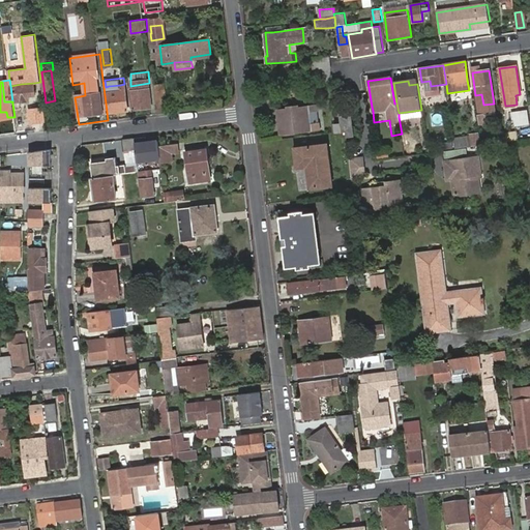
[(12,101),(12,104),(29,100),(29,96),(35,95),(34,83),(21,84),(10,86),(12,101)]
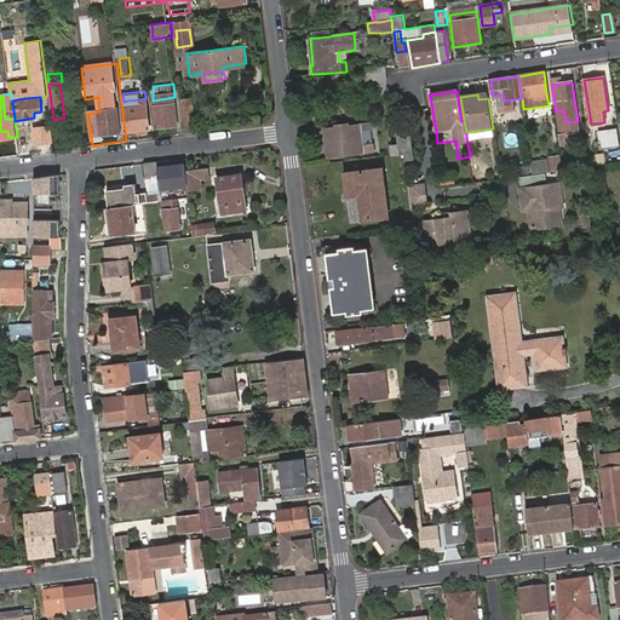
[(178,126),(174,97),(153,101),(156,128),(178,126)]
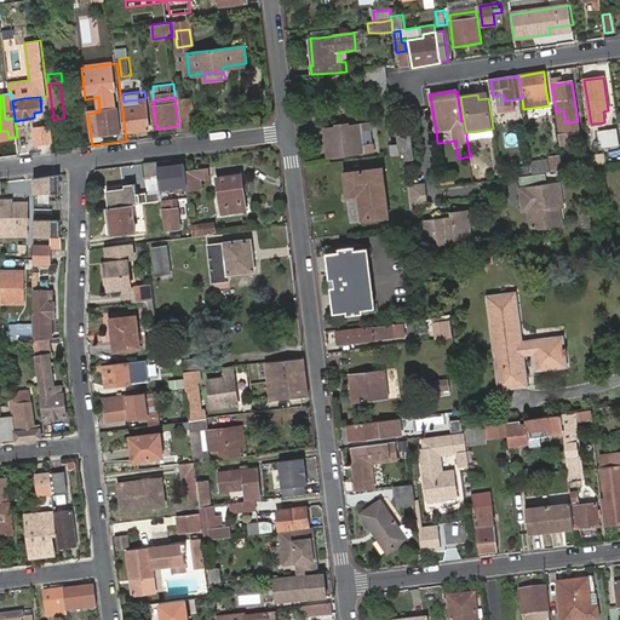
[(128,107),(127,101),(124,102),(127,132),(150,130),(147,98),(145,98),(141,99),(141,104),(128,107)]
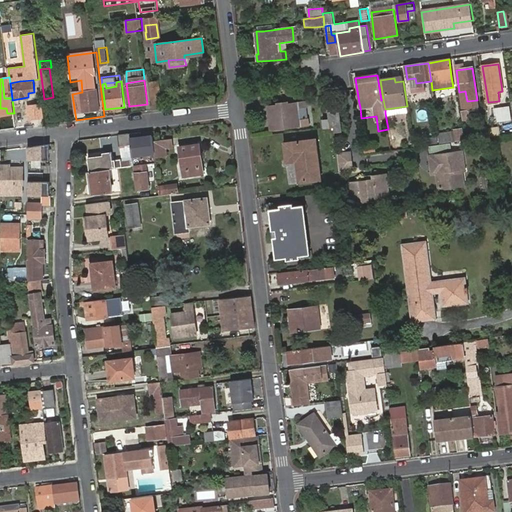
[(151,82),(155,110),(162,109),(159,81),(151,82)]
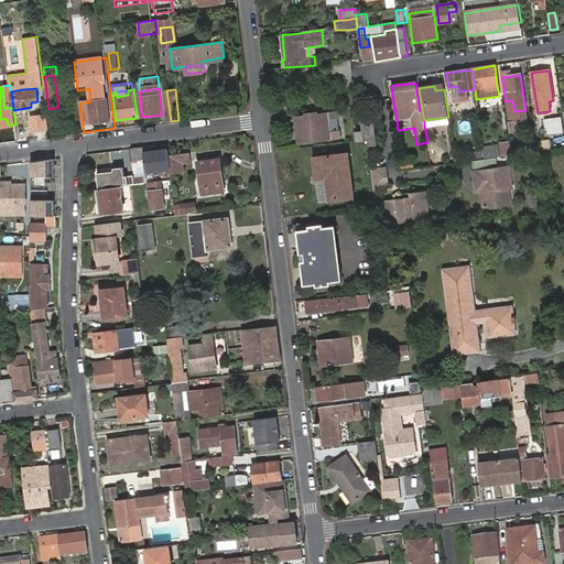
[(512,100),(506,101),(510,128),(518,127),(519,129),(527,128),(525,120),(527,120),(525,110),(514,111),(512,100)]
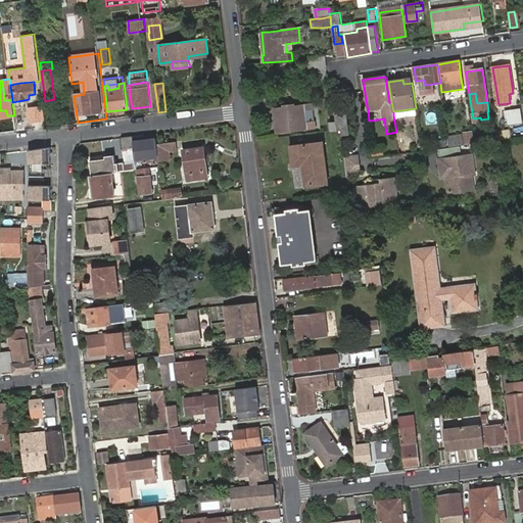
[(306,111),(314,110),(313,104),(294,106),(294,104),(284,105),(285,108),(274,108),(277,133),(316,128),(315,122),(307,123),(306,111)]
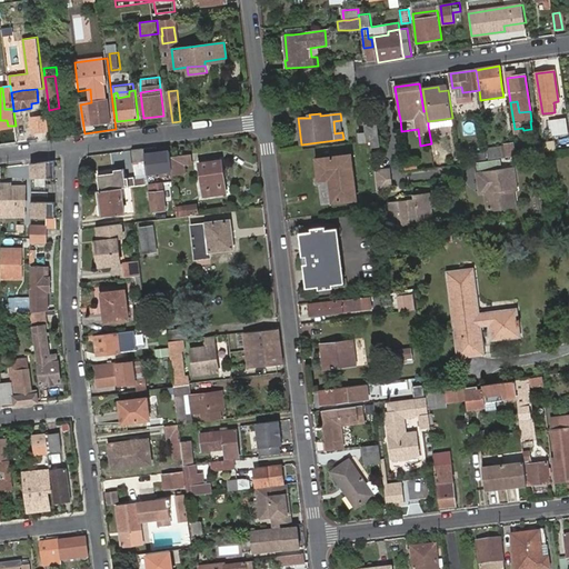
[(428,126),(429,129),(453,125),(452,118),(428,121),(428,126)]
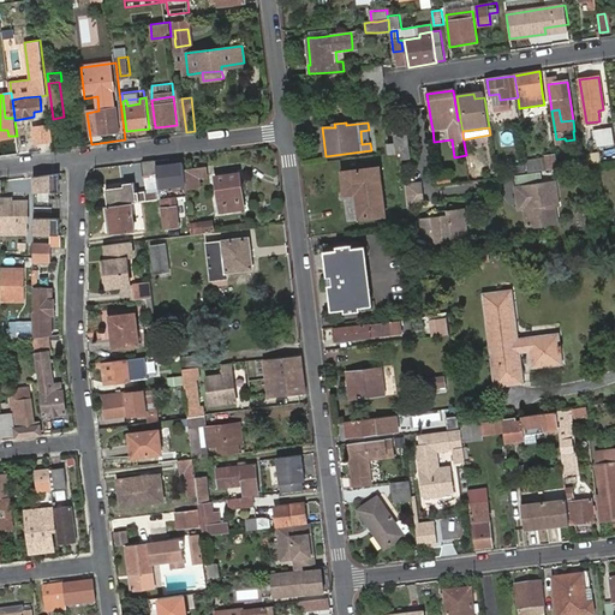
[(613,144),(610,129),(596,131),(598,147),(613,144)]
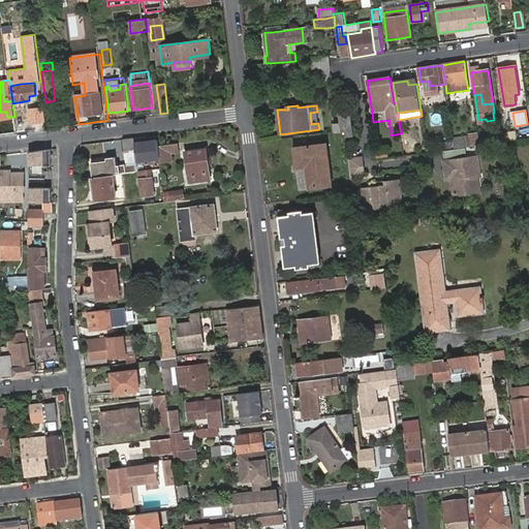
[(318,123),(317,112),(310,113),(311,124),(318,123)]
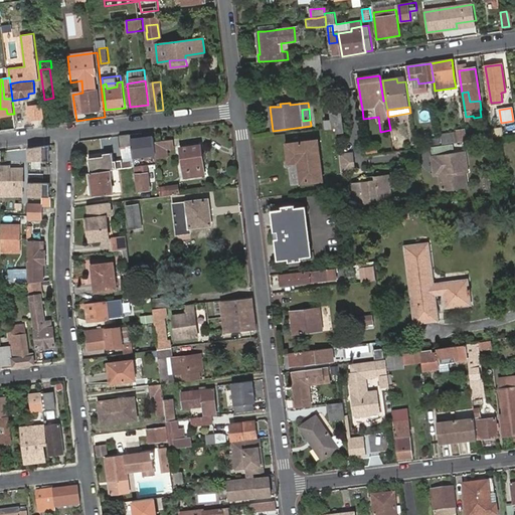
[(335,128),(336,133),(344,132),(340,109),(330,110),(331,120),(325,120),(326,129),(335,128)]
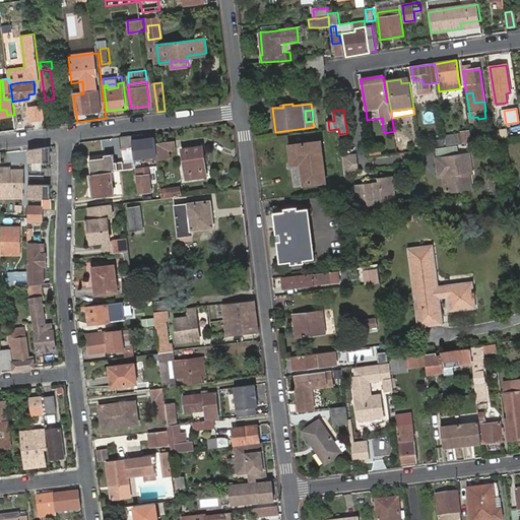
[(478,138),(486,137),(485,130),(477,131),(478,138)]
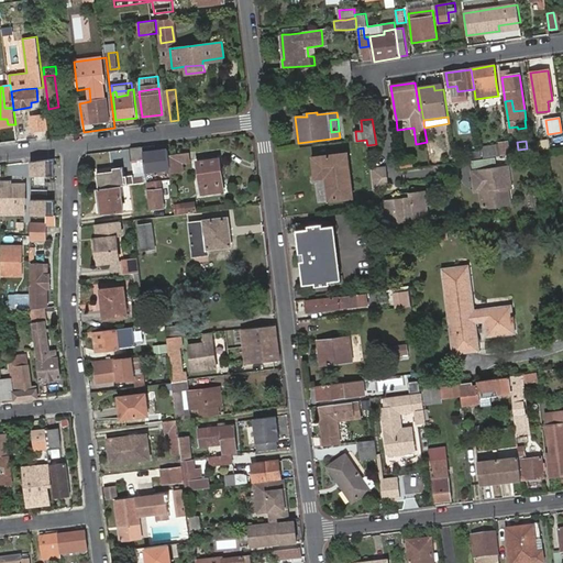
[(159,172),(156,146),(143,148),(144,161),(145,170),(146,176),(159,175),(159,172)]
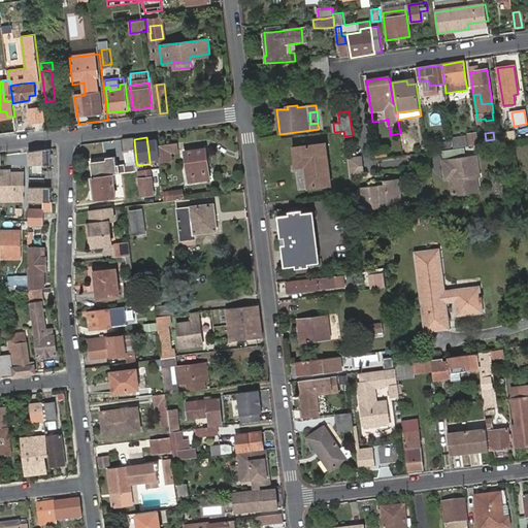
[(135,151),(134,139),(122,140),(124,153),(135,151)]
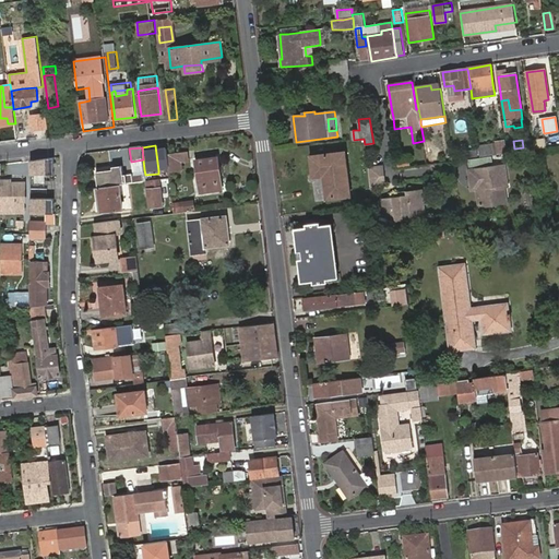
[(345,152),(312,157),(314,178),(324,176),(325,177),(328,199),(351,195),(345,152)]
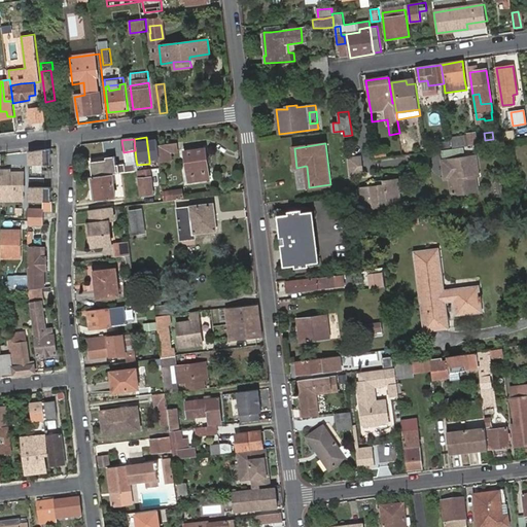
[(157,146),(159,160),(169,160),(168,152),(176,151),(175,144),(157,146)]
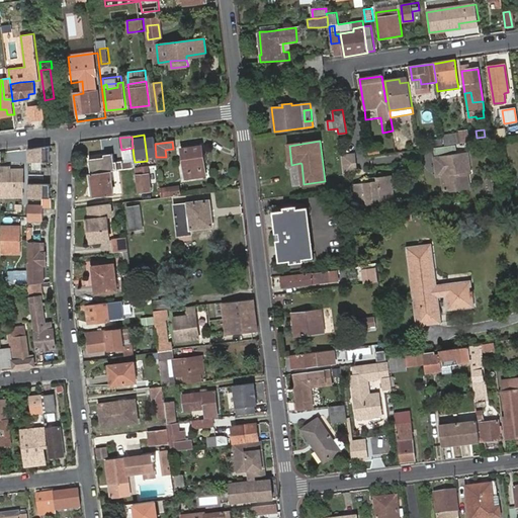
[(181,149),(185,179),(205,177),(201,147),(181,149)]
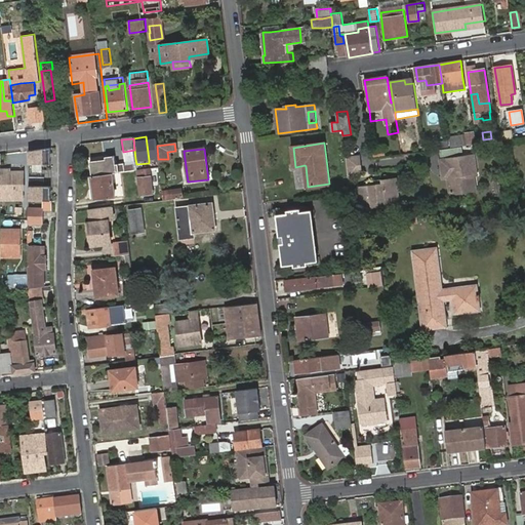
[(134,150),(123,152),(124,160),(135,159),(134,150)]
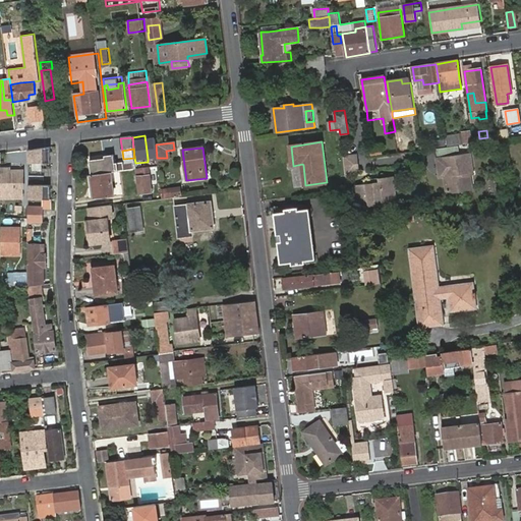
[(369,157),(382,155),(381,149),(368,151),(369,157)]
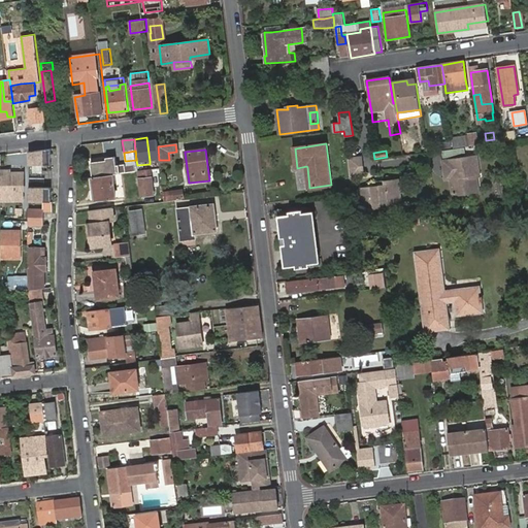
[(350,172),(364,171),(363,155),(350,155),(350,172)]
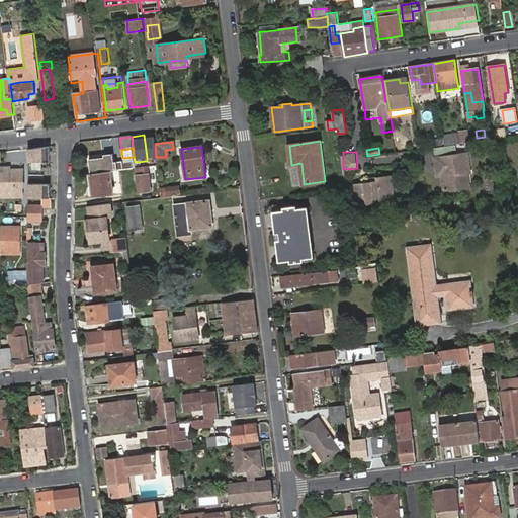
[(45,153),(36,153),(36,168),(45,168),(45,153)]
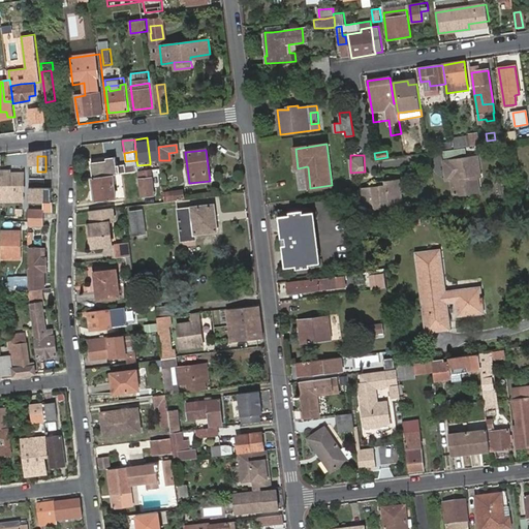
[(478,157),(444,161),(446,180),(453,179),(455,195),(480,192),(478,177),(481,177),(478,157)]
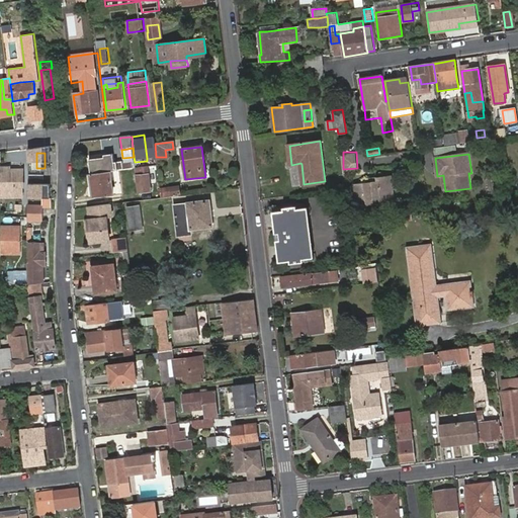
[(116,171),(131,169),(131,164),(121,165),(120,165),(120,163),(115,163),(113,163),(112,155),(103,156),(104,158),(88,159),(90,174),(110,171),(116,171)]
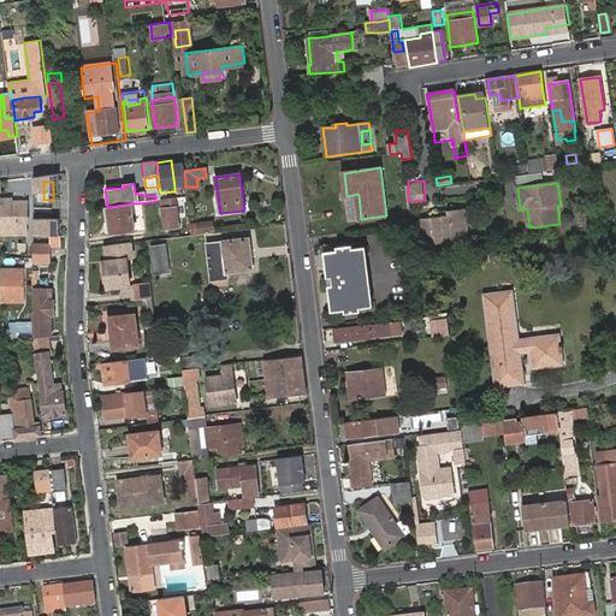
[(185,187),(175,188),(175,191),(175,199),(187,197),(185,187)]
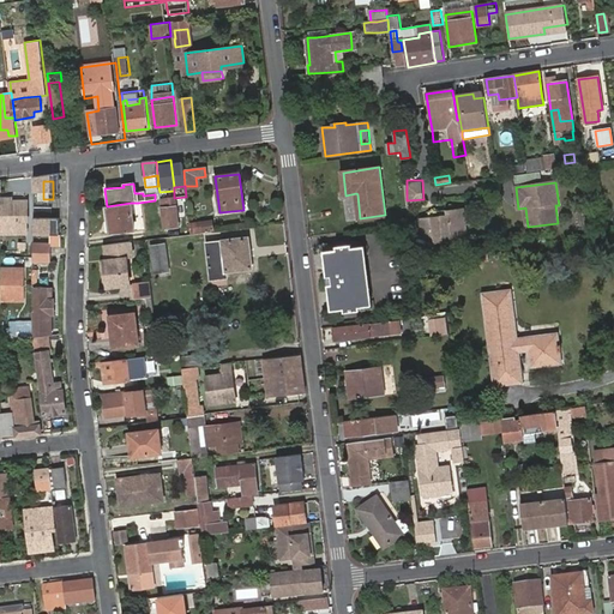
[(160,199),(163,229),(178,227),(174,198),(160,199)]
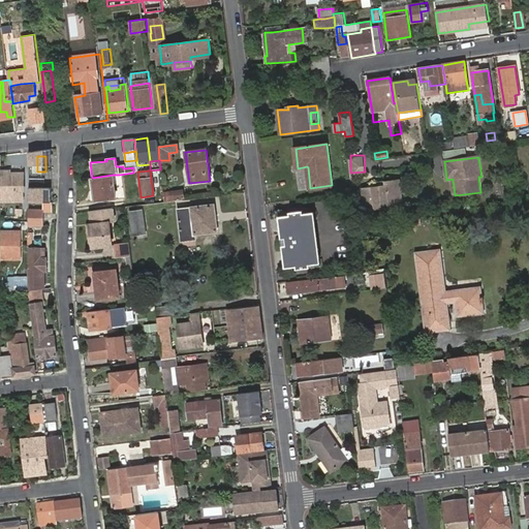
[(1,172),(2,191),(3,191),(3,198),(13,198),(13,197),(14,197),(14,192),(13,192),(13,191),(22,191),(23,191),(24,174),(10,174),(10,172),(1,172)]
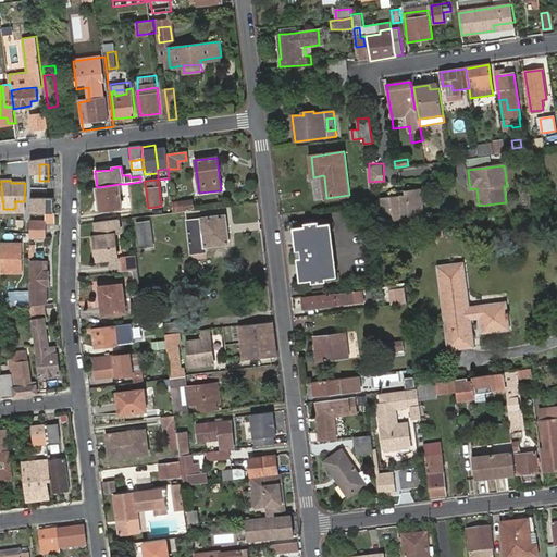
[(119,184),(97,187),(100,210),(121,208),(119,184)]
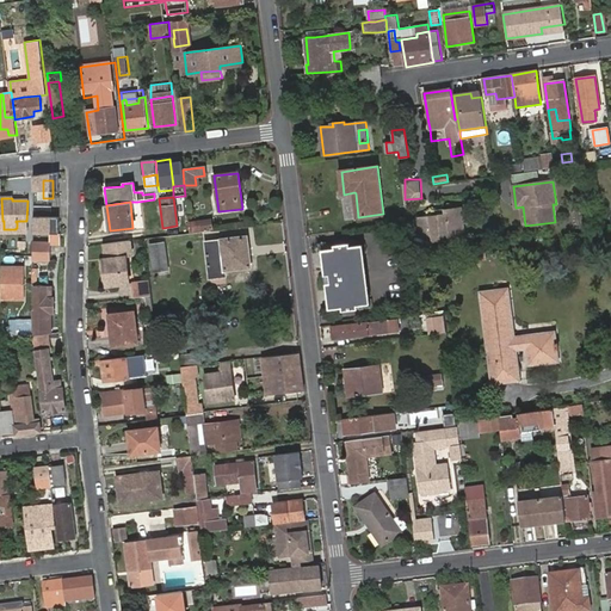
[(449,241),(464,239),(461,209),(437,211),(438,215),(419,217),(421,241),(448,239),(449,241)]
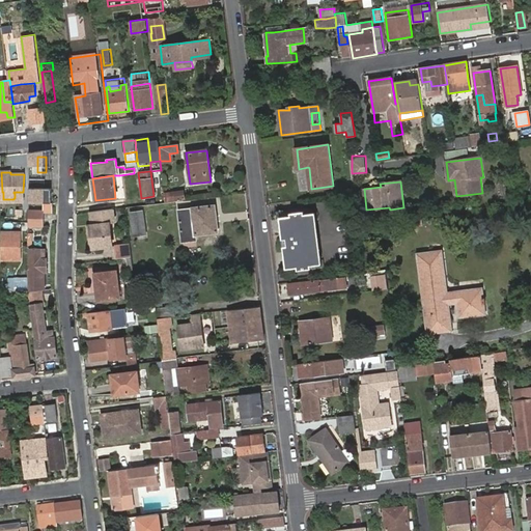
[(3,192),(2,192),(0,192),(0,197),(0,200),(0,202),(22,203),(22,192),(14,192),(14,193),(15,193),(15,198),(14,198),(14,199),(3,199),(3,192)]
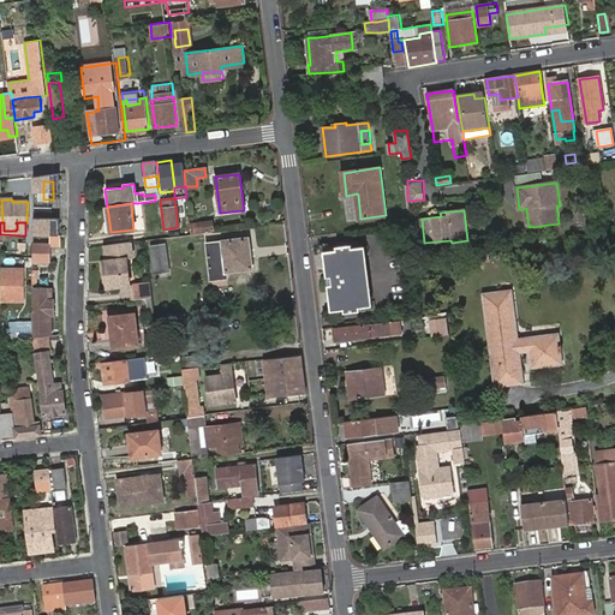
[(212,224),(190,226),(191,234),(212,232),(212,224)]
